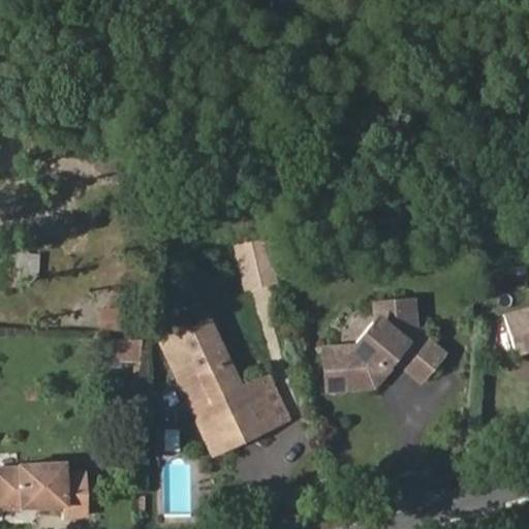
[(272,186),(268,173),(254,176),(258,189),(272,186)]
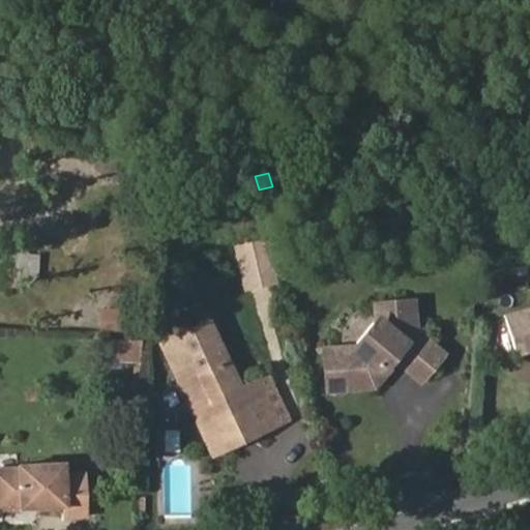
[(248,193),(244,179),(235,181),(238,196),(248,193)]
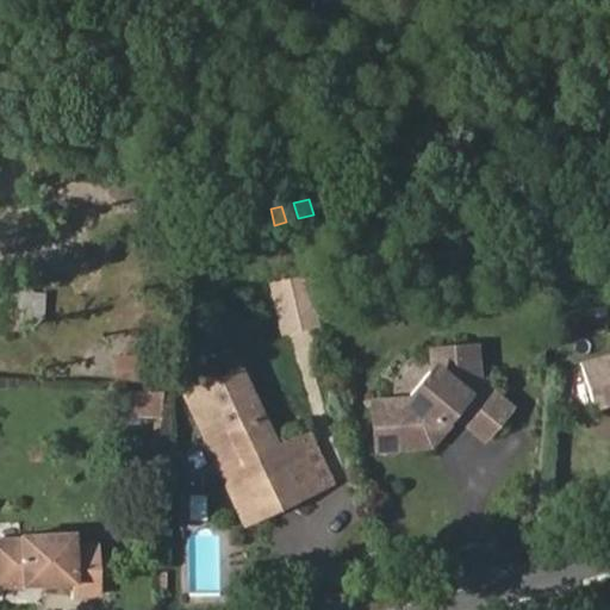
[(32,296),(33,279),(7,278),(6,294),(32,296)]
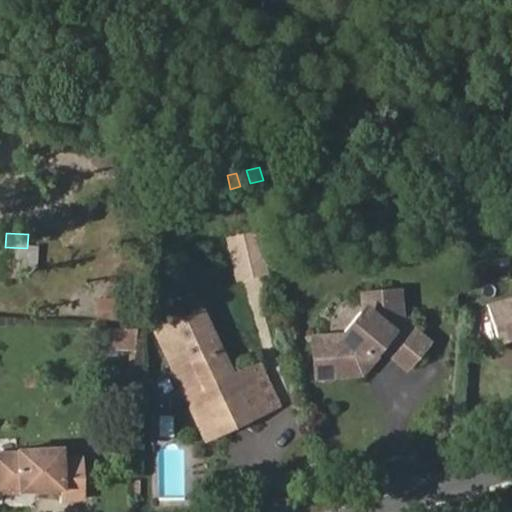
[(36,268),(37,249),(27,248),(5,247),(4,267),(36,268)]
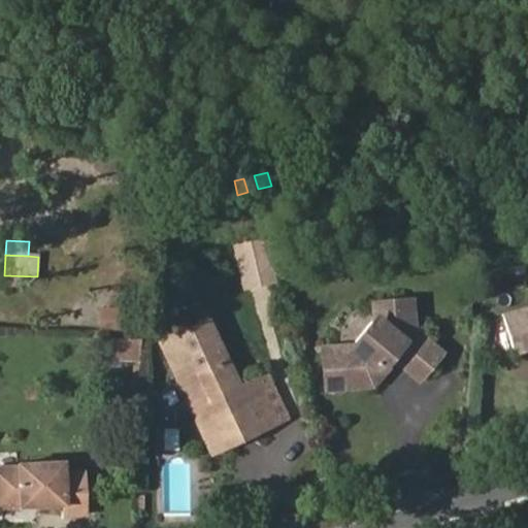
[(447,351),(417,327),(415,295),(369,299),(370,314),(349,341),(318,343),(323,393),(375,388),(395,364),(421,384),(447,351)]
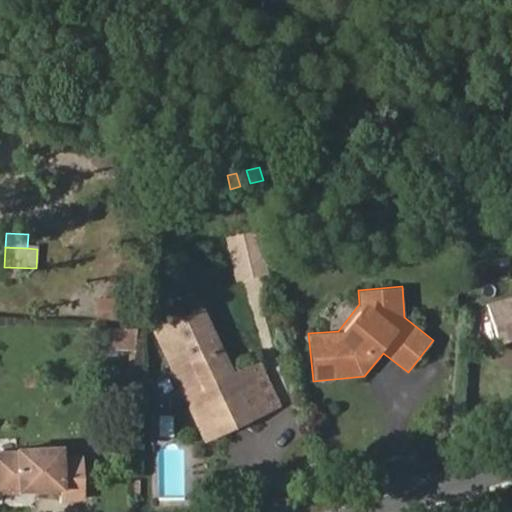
[(511,295),(486,303),(498,343),(511,338),(511,295)]
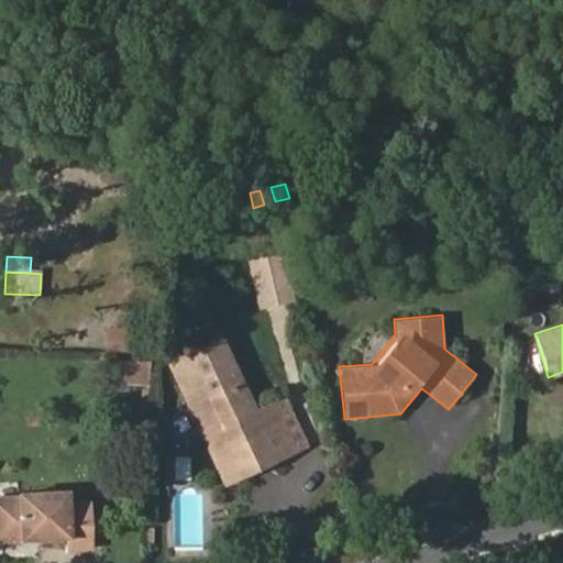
[(305,446),(282,399),(252,414),(218,342),(170,364),(190,407),(206,400),(219,429),(203,435),(224,478),(275,454),(277,460),(305,446)]
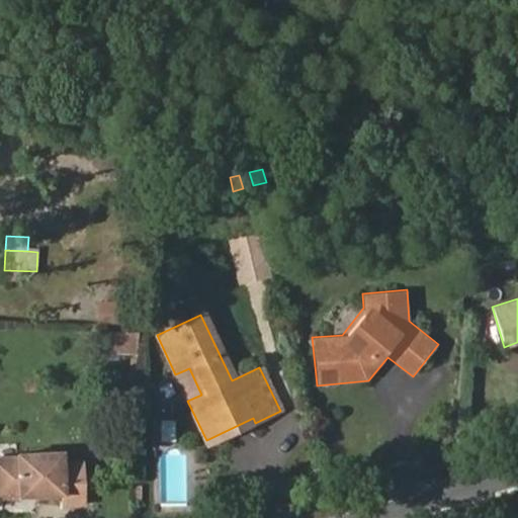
[(139,349),(140,331),(103,331),(103,348),(139,349)]
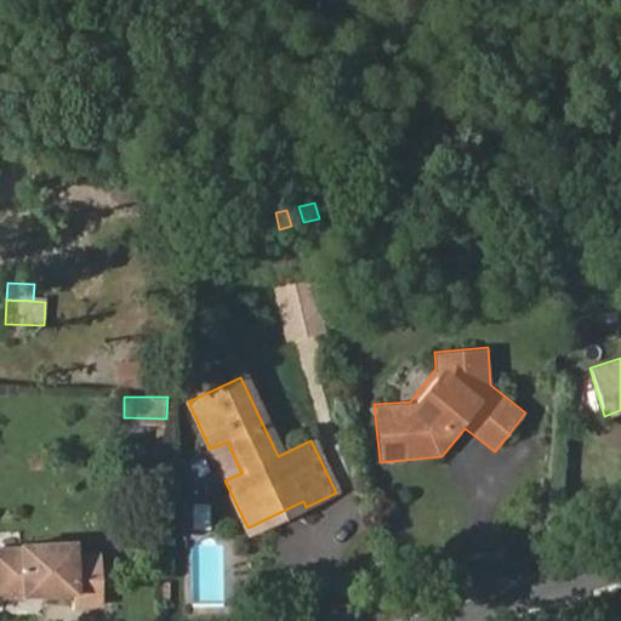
[(241,473),(227,442),(210,449),(224,480),(241,473)]
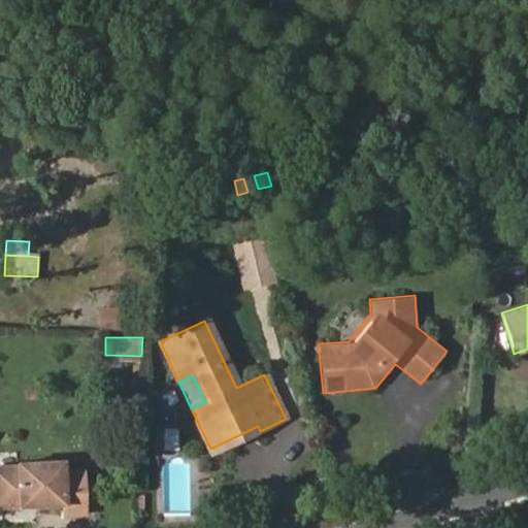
[(85,514),(83,481),(63,482),(62,471),(62,462),(18,464),(18,466),(0,467),(0,507),(22,506),(22,501),(33,501),(34,506),(64,504),(65,515),(85,514)]
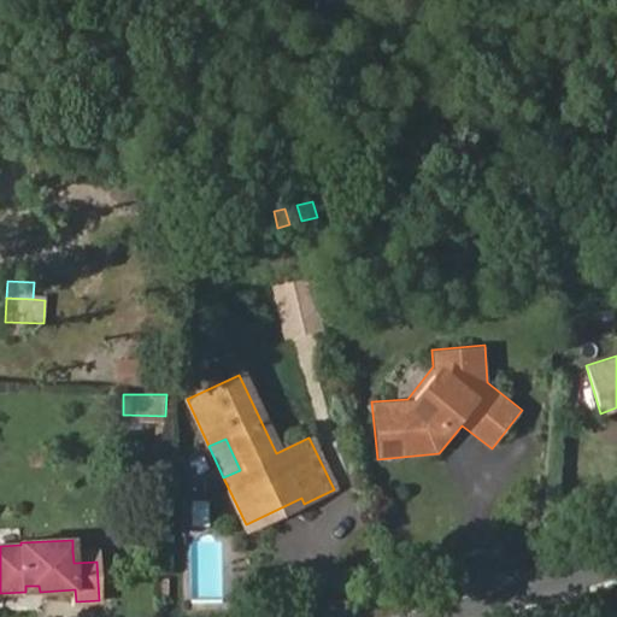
[(97,562),(95,550),(72,551),(74,563),(97,562)]
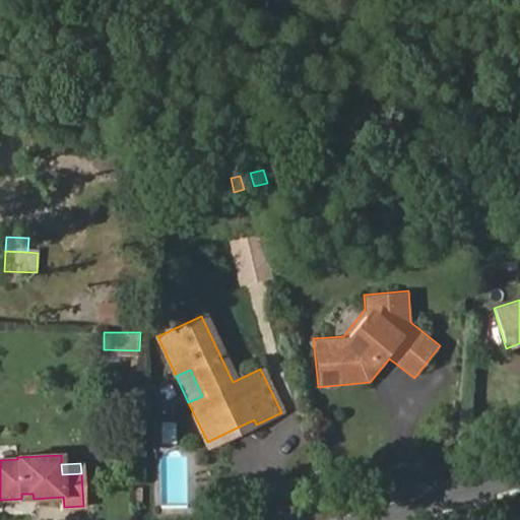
[(140,503),(140,489),(132,489),(132,502),(140,503)]
